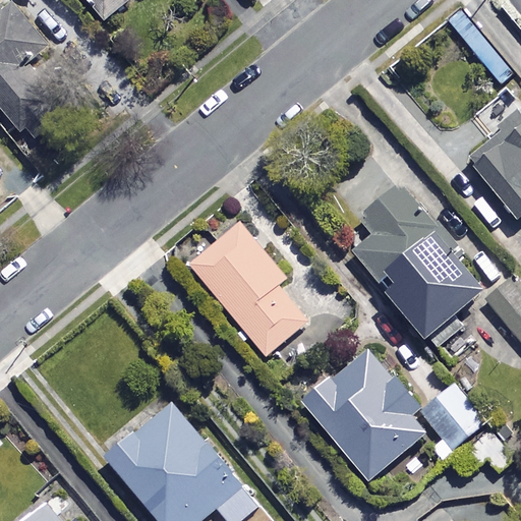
[(83,0),(102,21),(126,0),(83,0)]
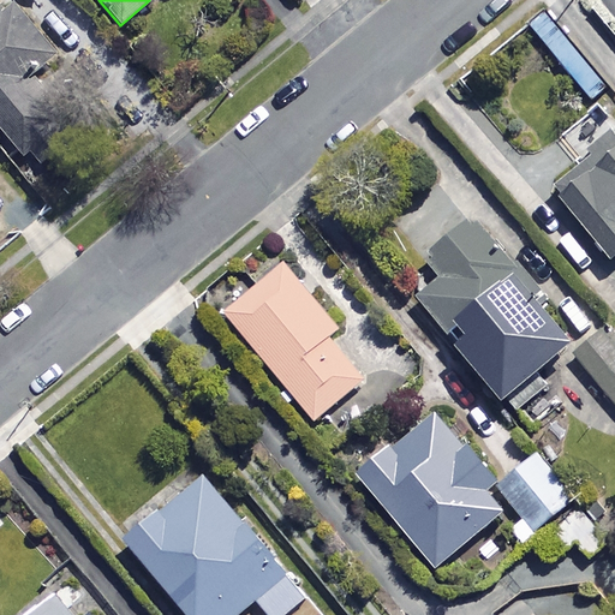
[(605,85),(544,12),(530,24),(591,97),(605,85)]
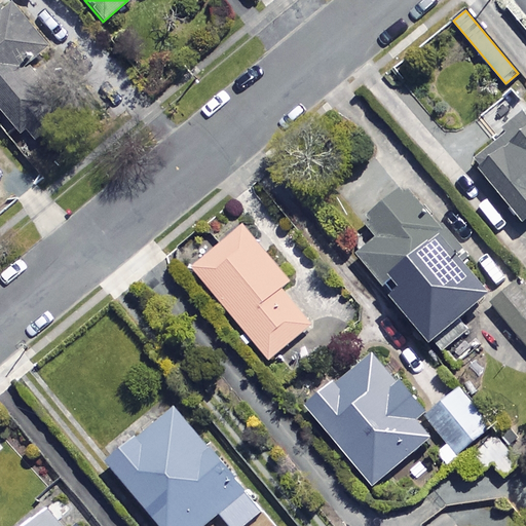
[(29,51),(0,16),(0,112),(19,135),(33,138),(60,115),(15,62),(29,51)]
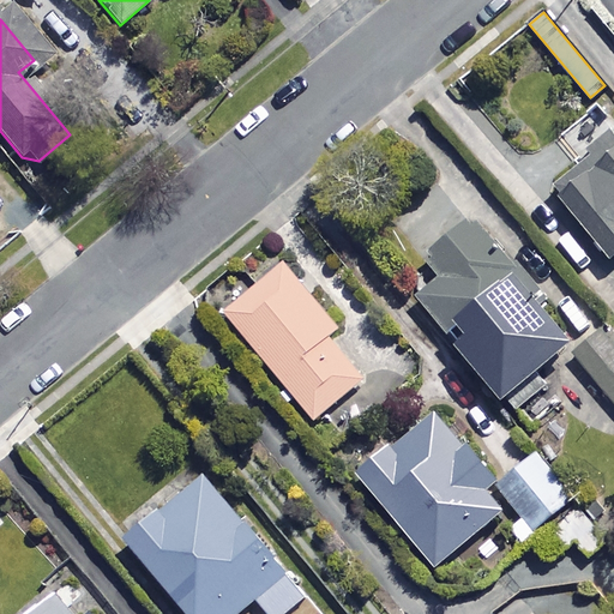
[(613,133),(611,128),(585,149),(590,155),(553,184),(561,194),(558,197),(609,260),(613,256),(613,133)]
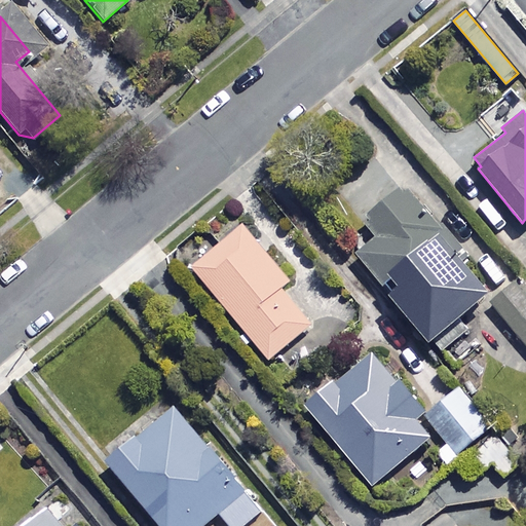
[(440,225),(404,182),(360,218),(375,236),(354,253),(428,343),(433,340),(442,351),(468,329),(459,318),(490,294),(460,258),(467,252),(443,222),(440,225)]
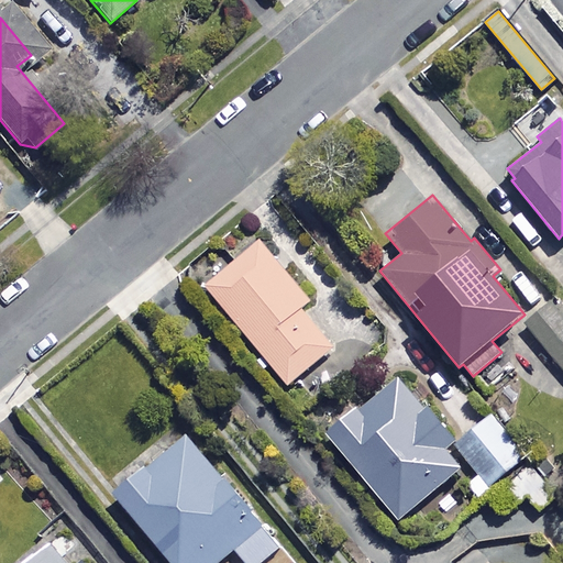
[(309,299),(258,240),(205,285),(287,384),(334,344),(301,306),(309,299)]
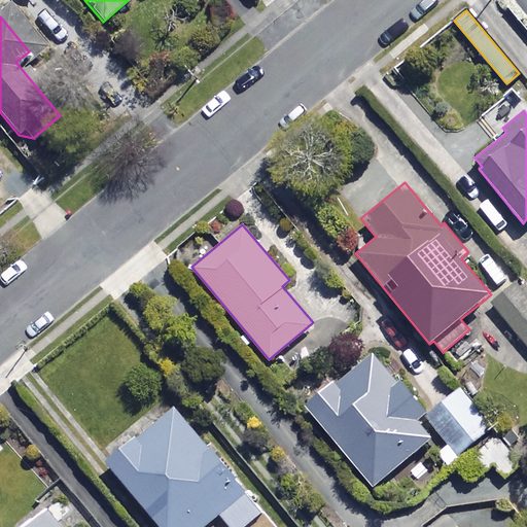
[(526,297),(516,285),(491,305),(526,349),(526,297)]
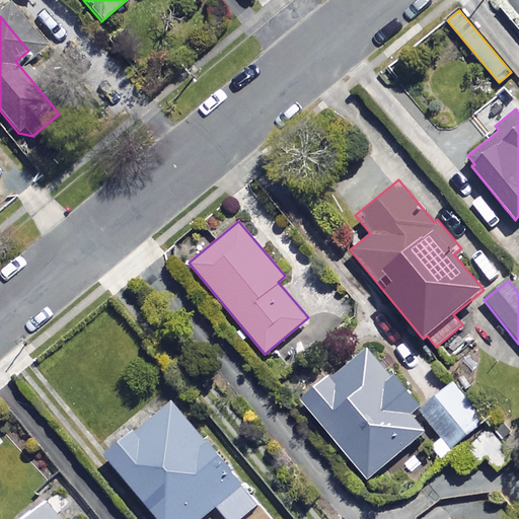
[(428,427),(363,350),(339,370),(329,359),(313,372),(315,375),(294,393),(366,478),(428,427)]
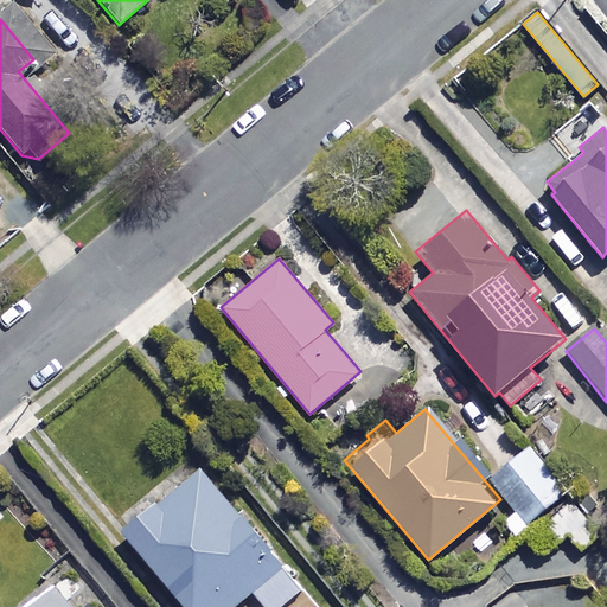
[(567,492),(530,446),(489,479),(516,512),(504,522),(515,535),(567,492)]
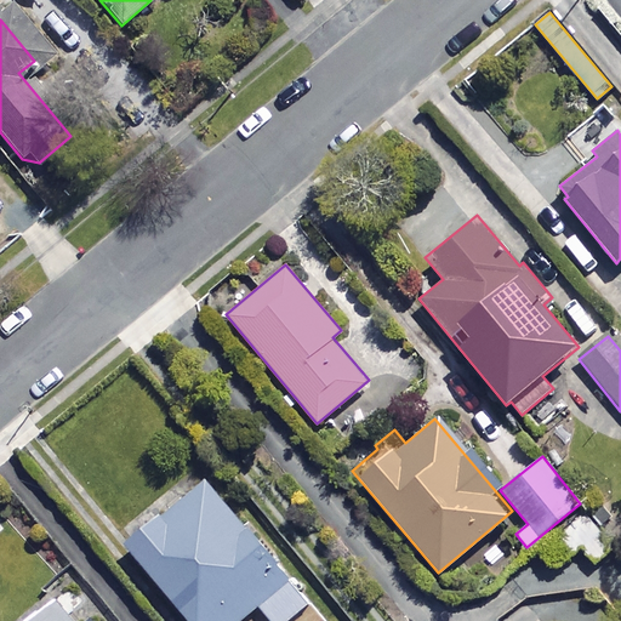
[(324,620),(205,476),(125,541),(191,620),(234,620),(257,603),(272,620),(324,620)]
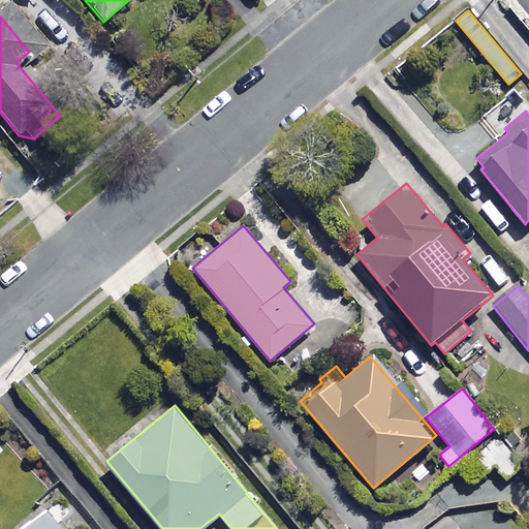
[(524,464),(500,435),(463,466),(475,481),(494,466),(505,479),(524,464)]
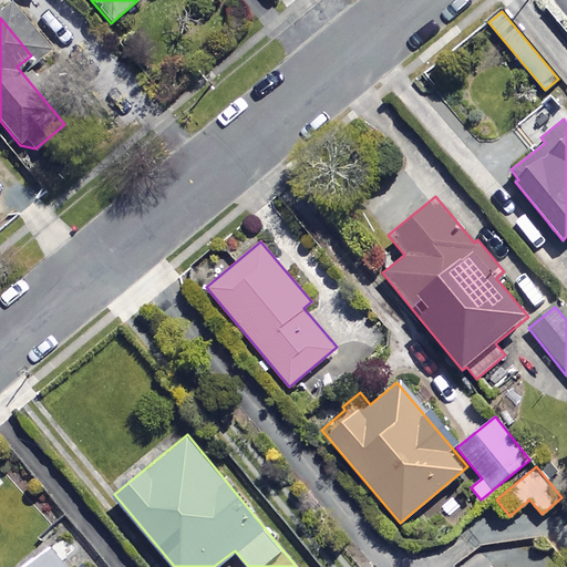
[(74,566),(55,543),(23,566),(91,566),(84,558),(74,566)]
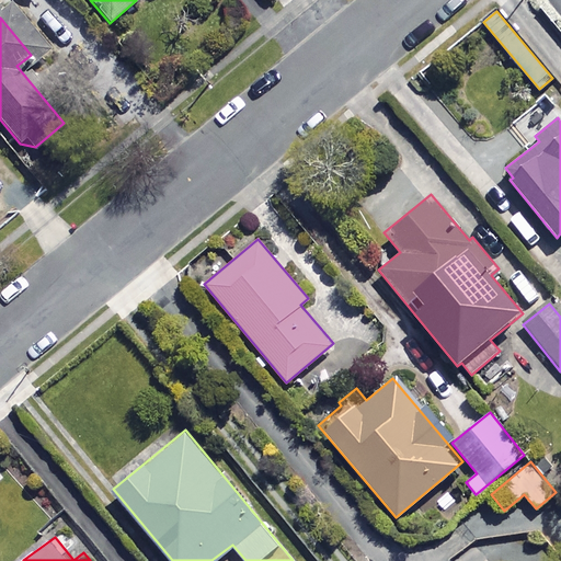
All buildings are outlined.
